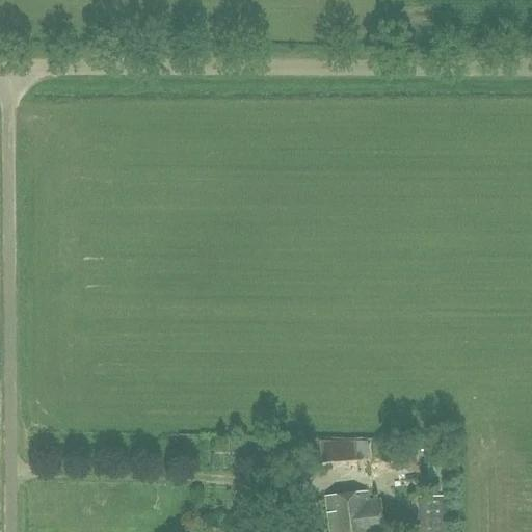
[(367,460),(368,442),(319,442),(319,460),(367,460)]
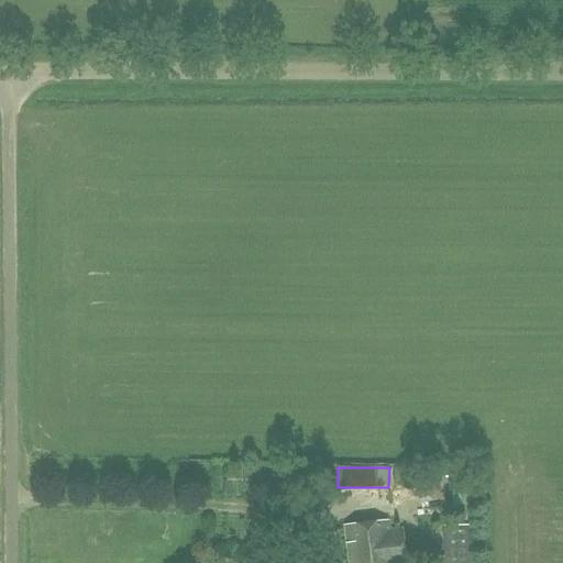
[(317,471),(304,472),(302,485),(317,485),(317,471)]
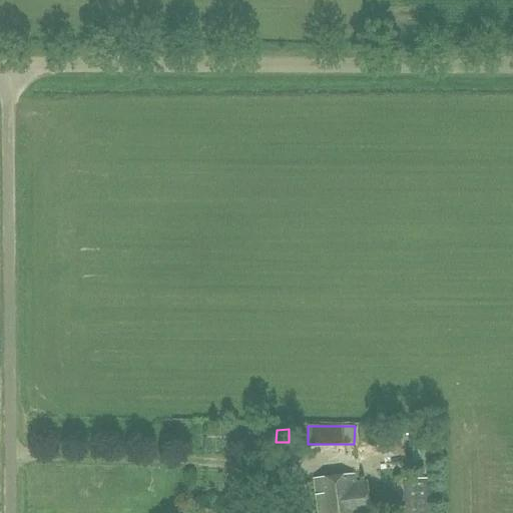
[(417,468),(432,468),(431,436),(416,436),(417,468)]
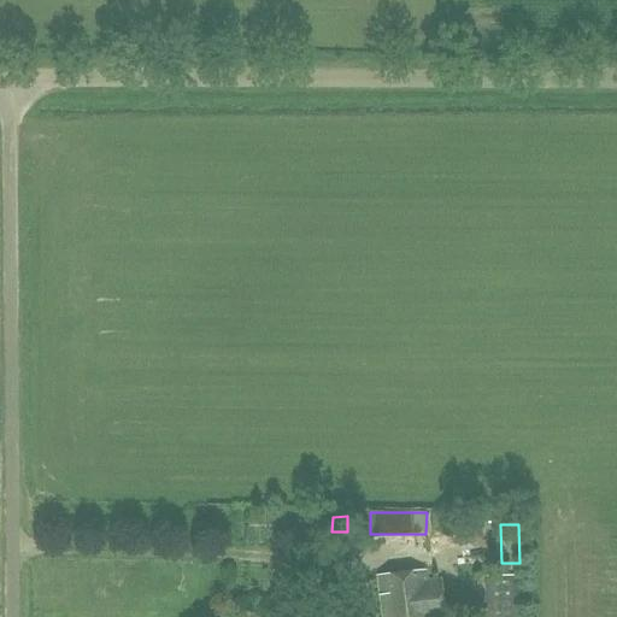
[(444,616),(441,582),(427,583),(427,574),(378,577),(381,616),(444,616)]
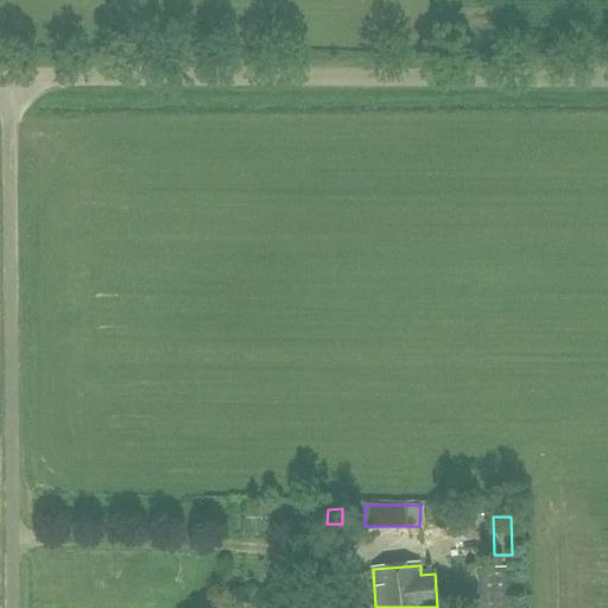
[(480,607),(506,607),(506,569),(481,569),(480,607)]
